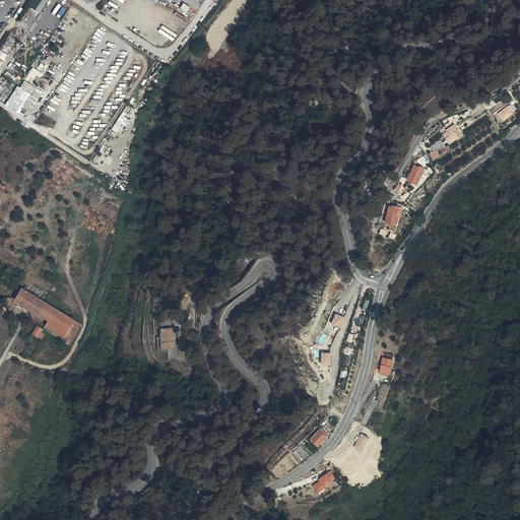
[(42,13),(49,0),(30,0),(27,5),(42,13)]
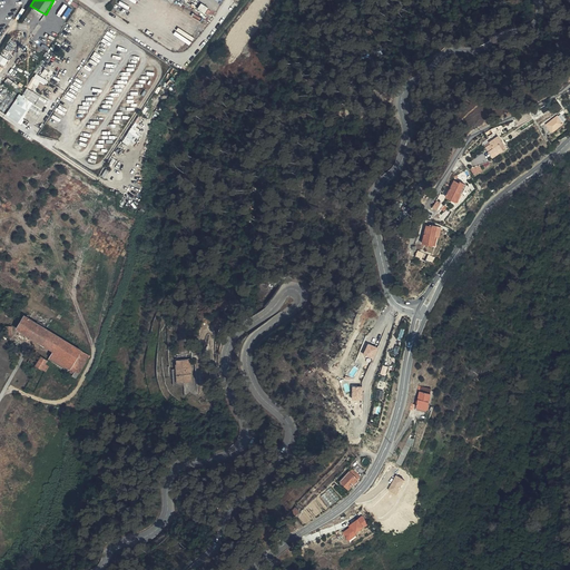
[(23,95),(20,92),(7,115),(21,123),(29,110),(39,116),(43,108),(35,104),(40,95),(28,88),(23,95)]
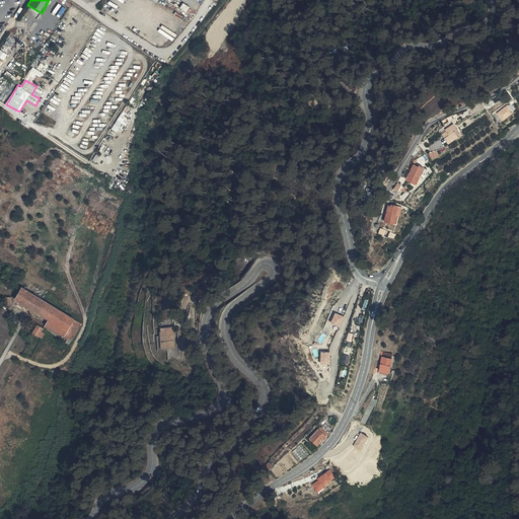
[(495,101),(493,95),(485,99),(487,105),(495,101)]
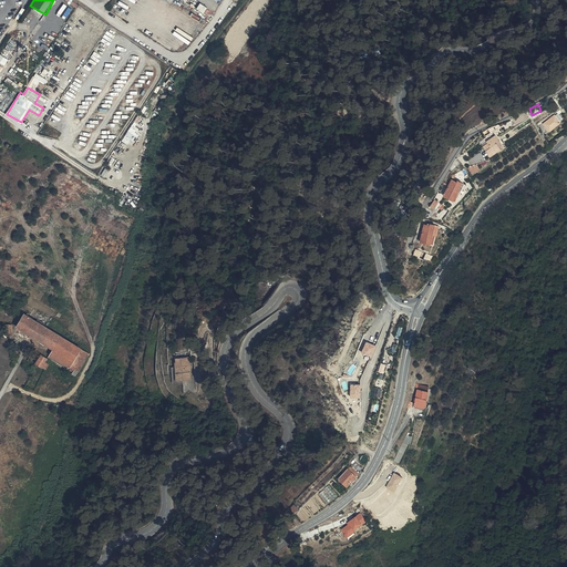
[(560,122),(555,114),(544,123),(550,131),(560,122)]
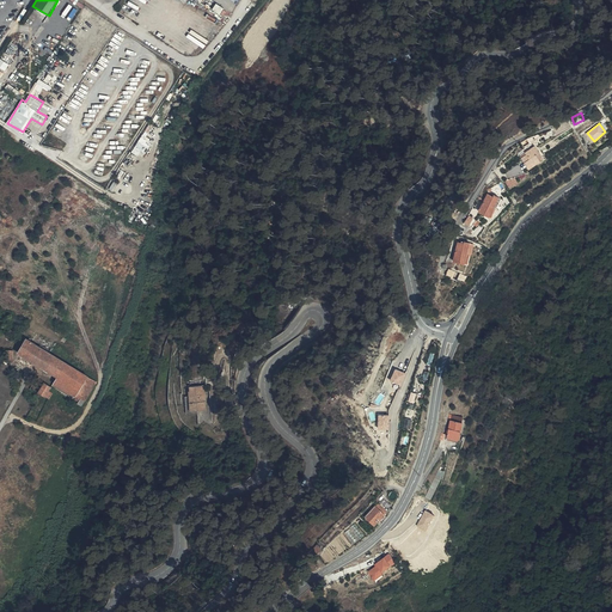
[(563,140),(561,135),(551,140),(555,145),(563,140)]
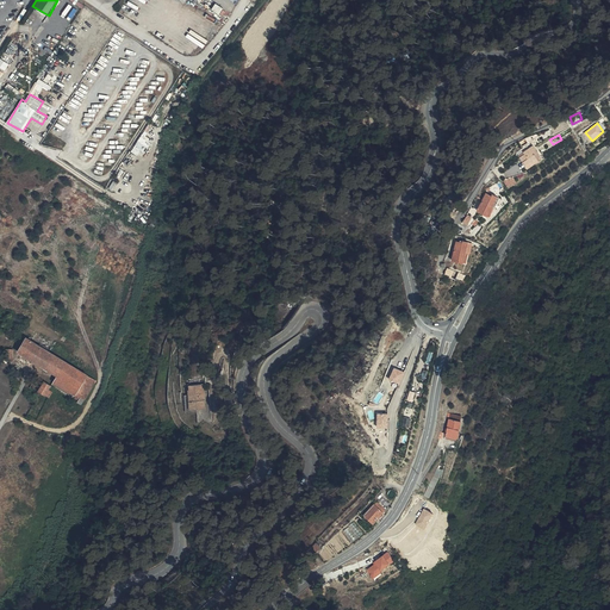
[(136,147),(145,151),(150,142),(141,137),(136,147)]
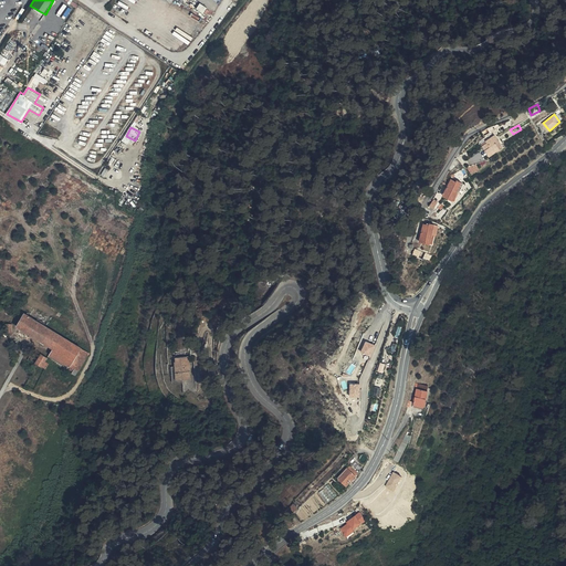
[(494,134),(485,140),(486,143),(482,145),(490,155),(500,148),(498,145),(501,143),(494,134)]
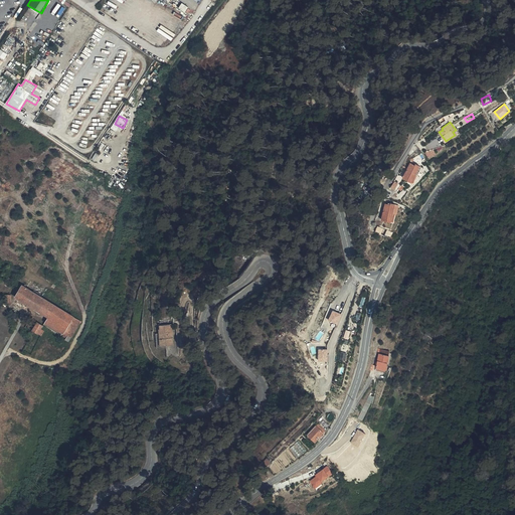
[(415,173),(419,164),(415,162),(414,164),(410,162),(403,176),(414,182),(417,174),(415,173)]
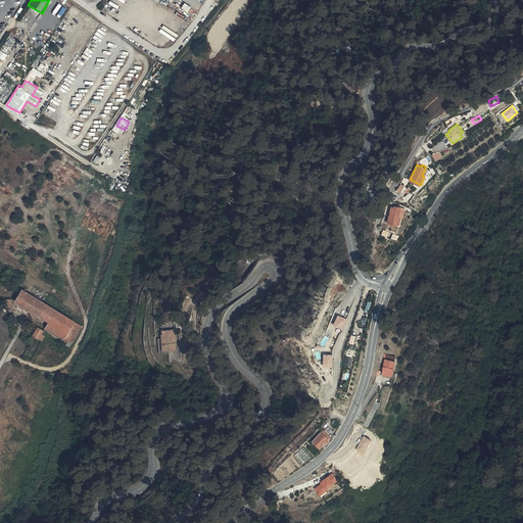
[(400,183),(397,191),(405,193),(408,186),(400,183)]
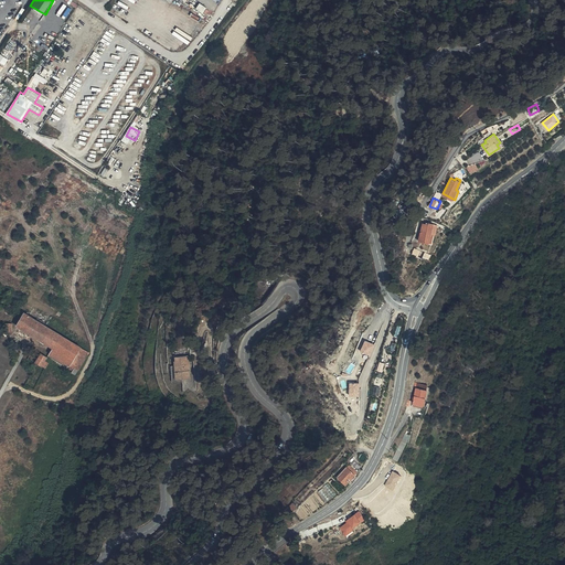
[(433,233),(434,223),(428,222),(428,224),(423,223),(419,240),(432,243),(434,234),(433,233)]
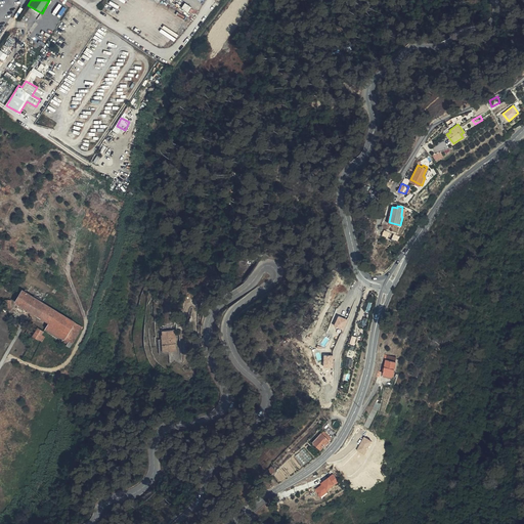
[(71,345),(82,326),(22,290),(14,302),(49,322),(44,330),(71,345)]
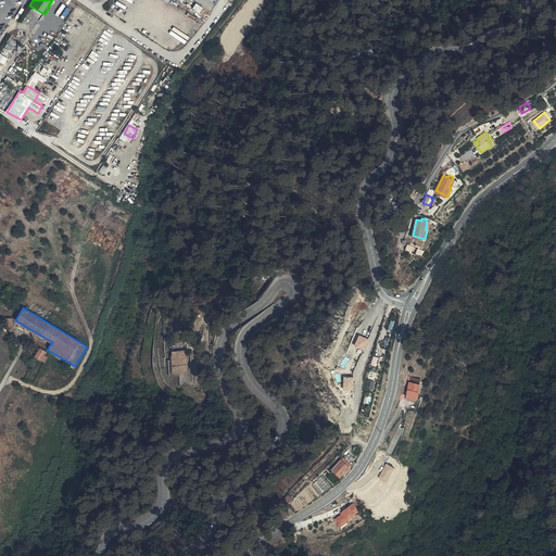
[(361,335),(356,344),(365,349),(370,339),(361,335)]
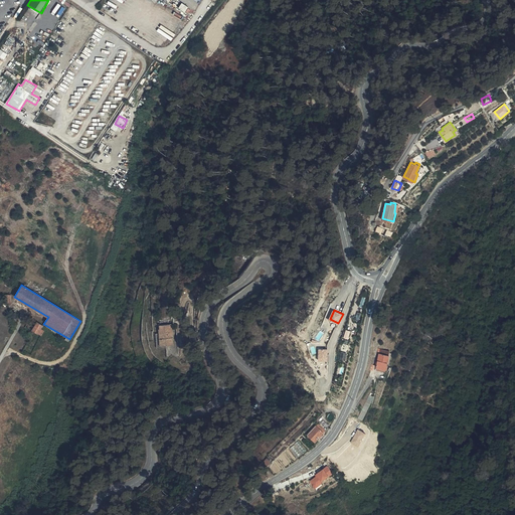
[(31,328),(37,331),(39,328),(41,325),(30,318),(23,328),(29,331),(31,328)]
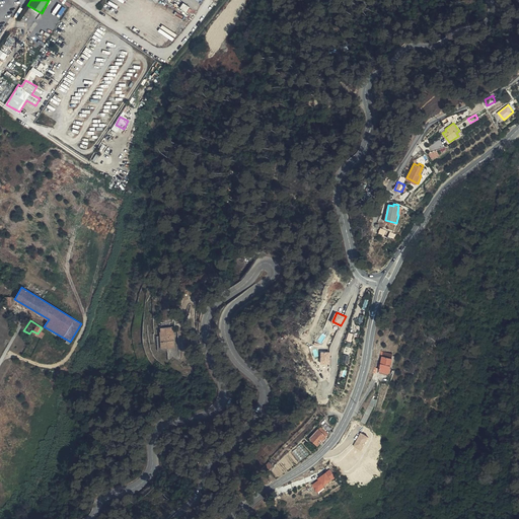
[(173,338),(172,327),(153,328),(153,338),(173,338)]
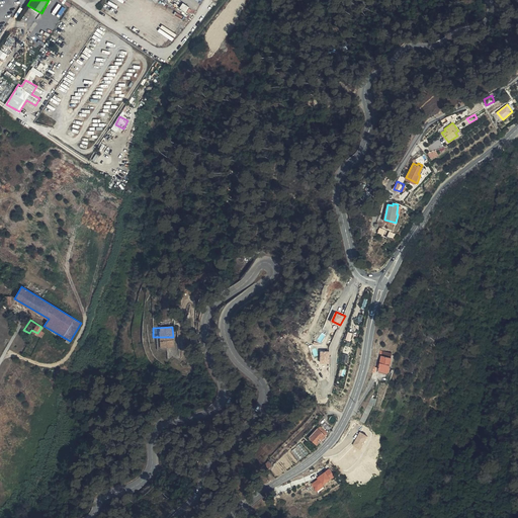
[(330,362),(330,350),(322,350),(322,362),(330,362)]
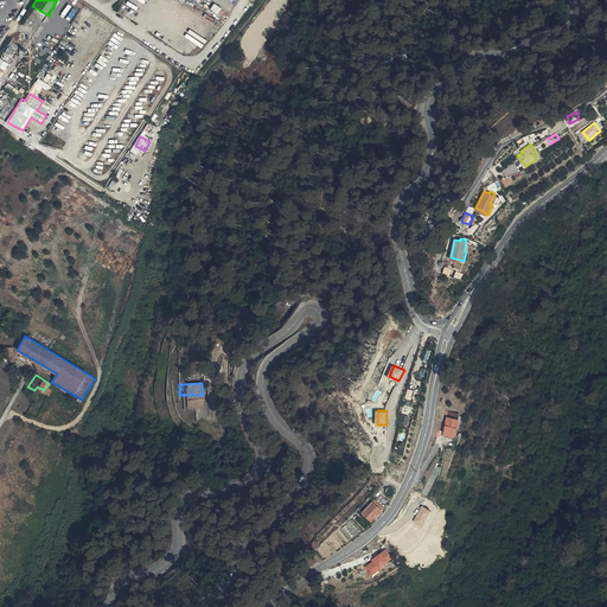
[(445,434),(457,436),(459,417),(460,414),(447,411),(446,416),(447,417),(445,434)]
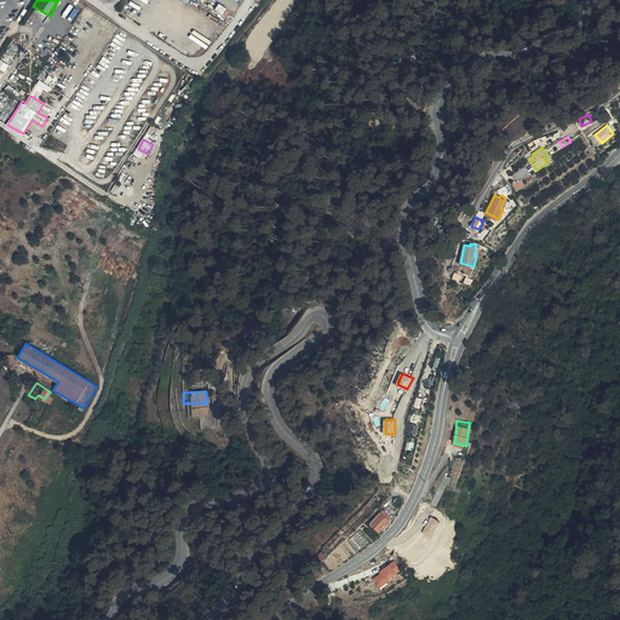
[(441,483),(431,504),(437,506),(446,486),(441,483)]
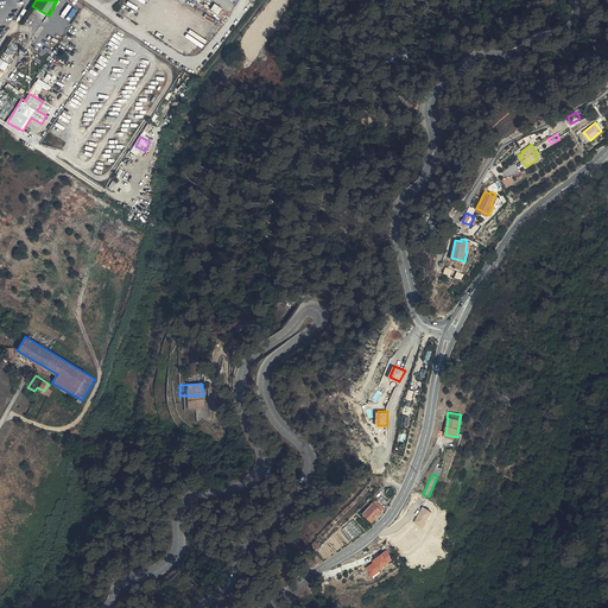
[(372,521),(387,508),(379,499),(363,513),(372,521)]
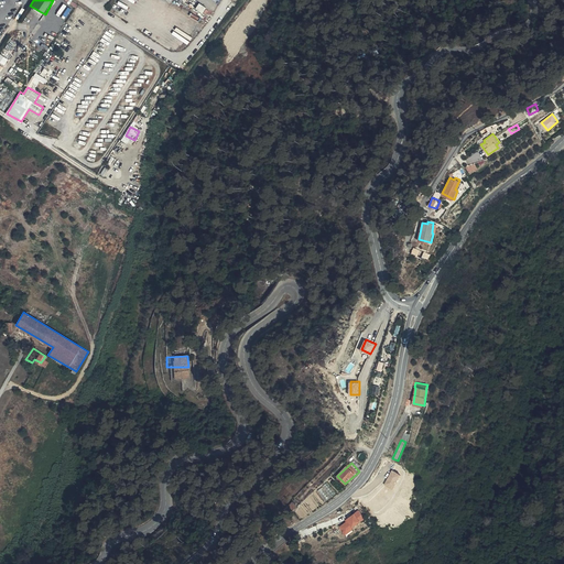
[(336,492),(327,483),(324,486),(332,496),(336,492)]
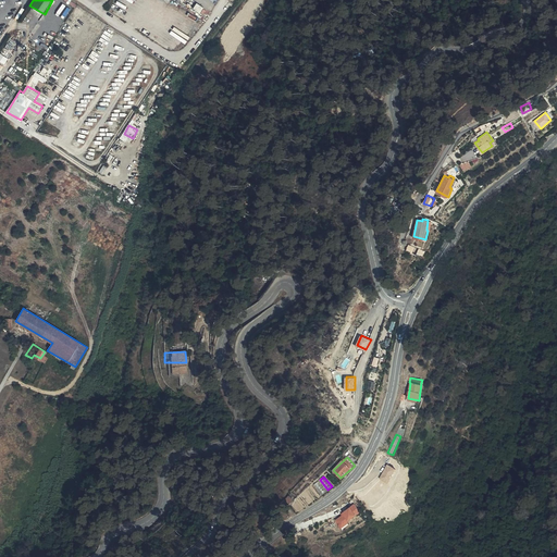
[(326,491),(319,481),(314,484),(323,494),(326,491)]
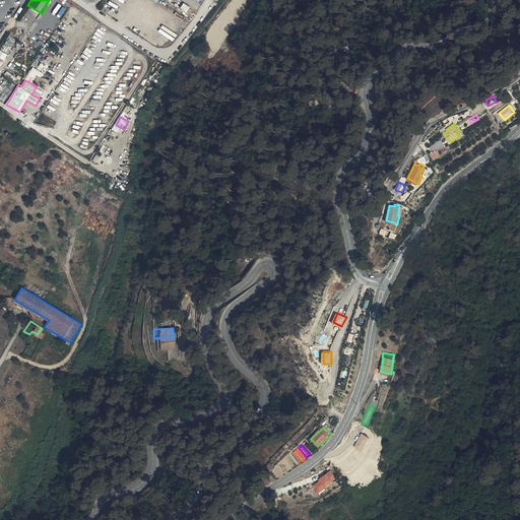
[(332,468),(328,471),(333,479),(338,476),(332,468)]
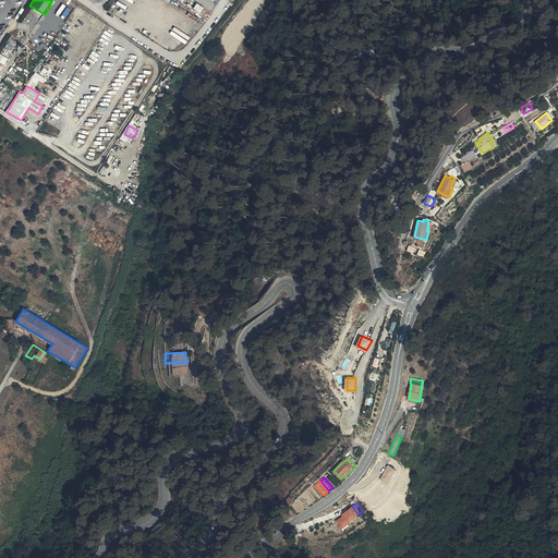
[(358,514),(352,506),(347,510),(348,512),(346,513),(337,520),(341,525),(350,520),(350,521),(358,514)]
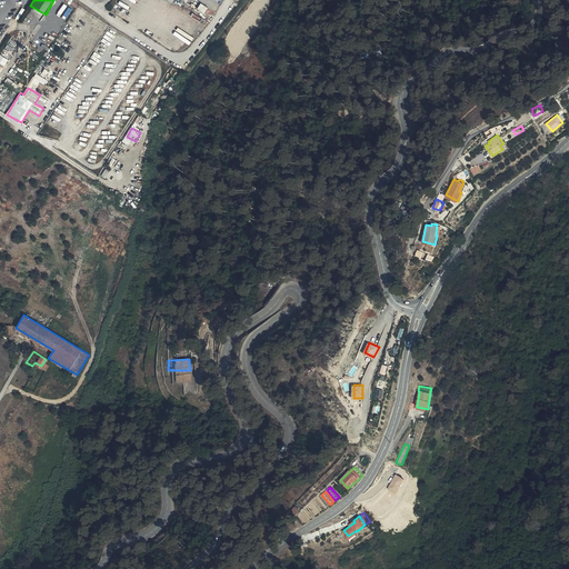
[(357,530),(348,536),(350,539),(359,533),(357,531),(357,530)]
